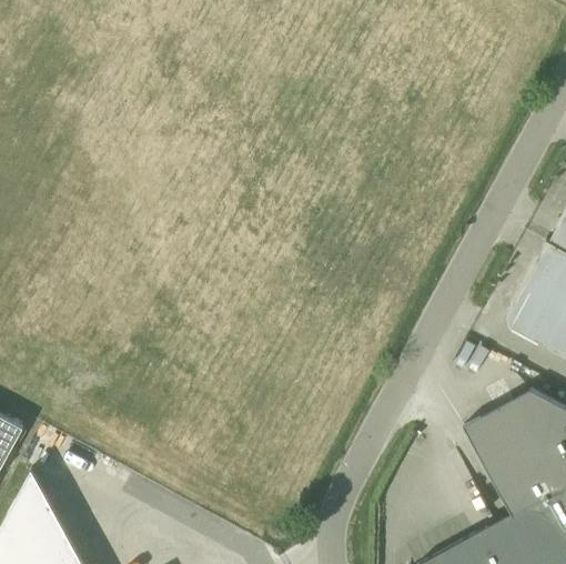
[(544,242),(565,253),(565,209),(547,243),(545,241),(544,242)]
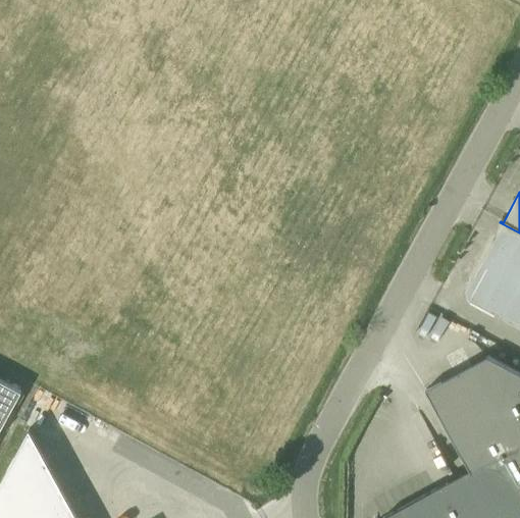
[(519,232),(500,222),(503,224),(466,292),(468,293),(471,301),(469,303),(519,330),(519,232)]
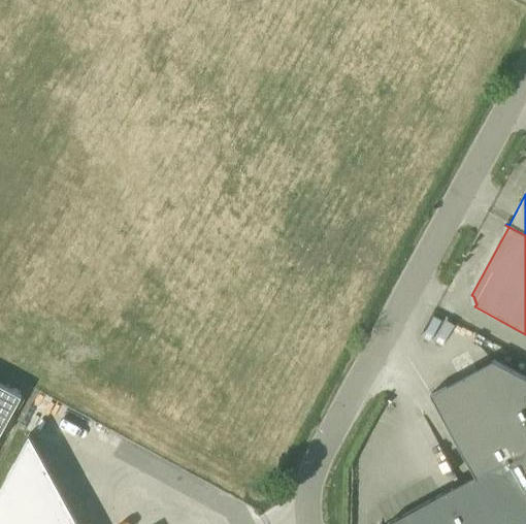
[(525,523),(525,381),(491,363),(429,397),(473,479),(393,523),(525,523)]
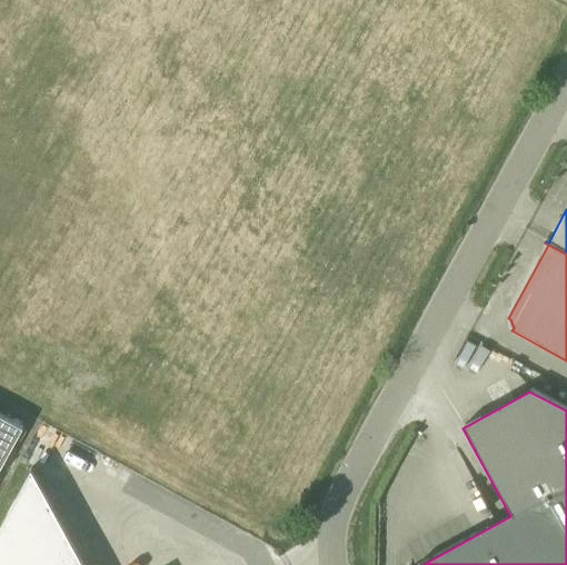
[(0,468),(21,430),(0,418),(0,468)]
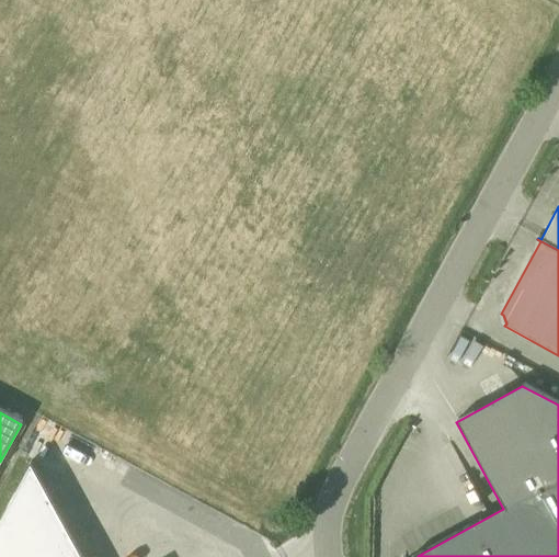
[(80,556),(30,465),(0,518),(0,556),(80,556)]
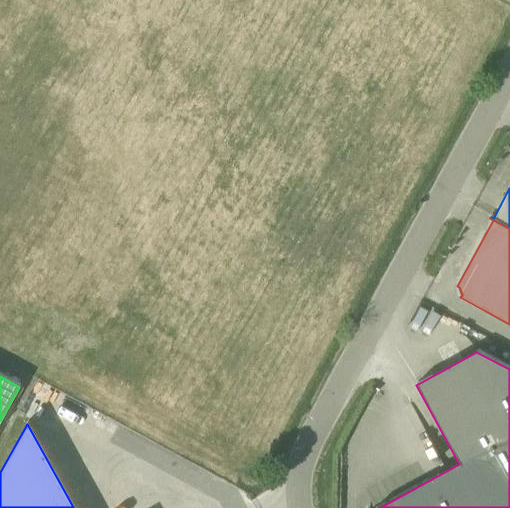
All buildings are outlined.
